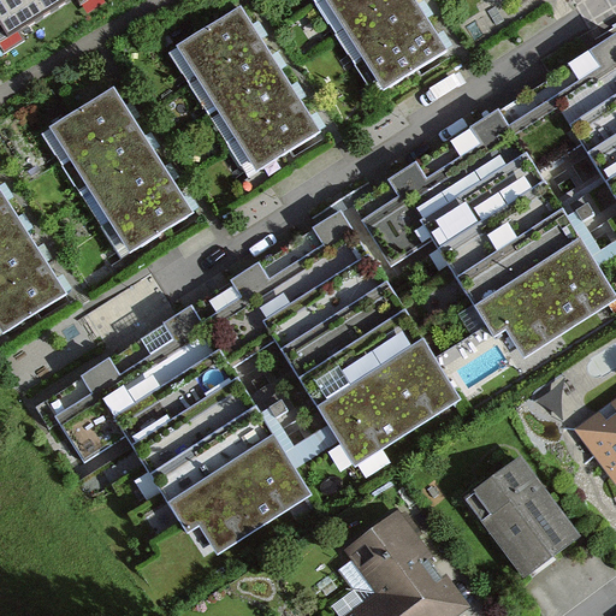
[(0,0),(0,40),(64,0),(0,0)]
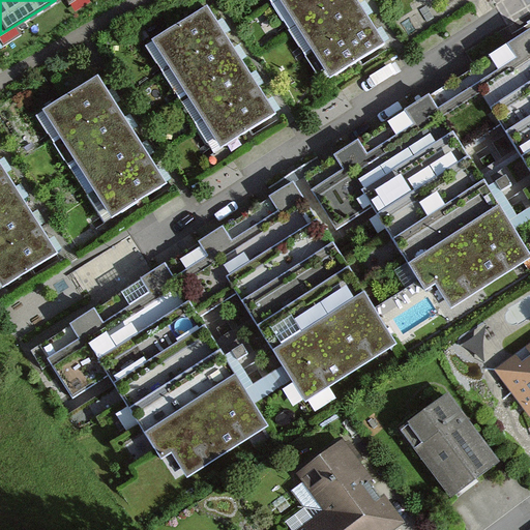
[(343,0),(283,0),(277,3),(294,30),(343,0)]
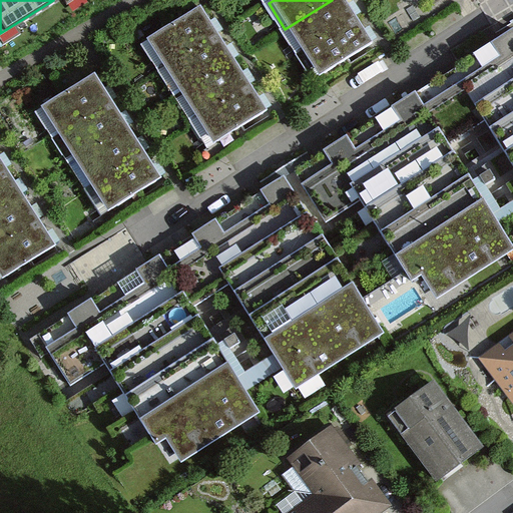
[(360,19),(347,0),(332,0),(285,29),(301,55),(360,19)]
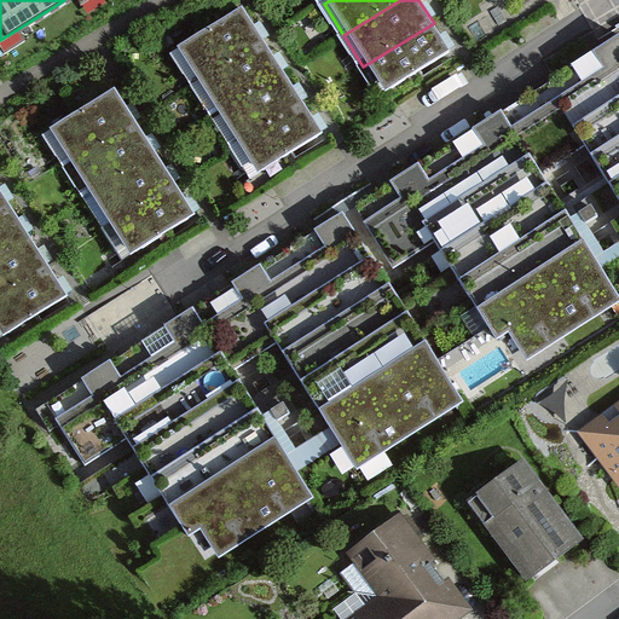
[(266,41),(247,10),(175,53),(195,85),(266,41)]
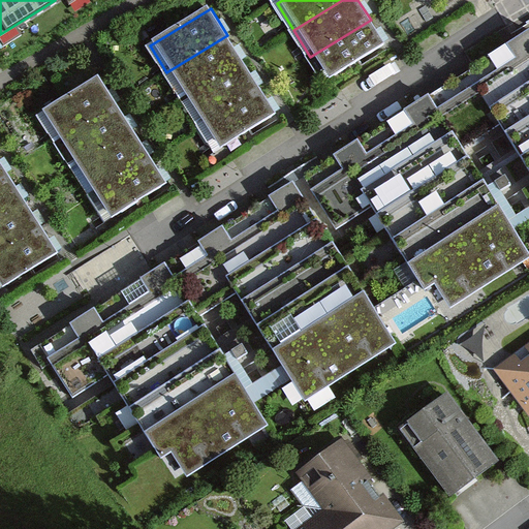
[(387,47),(371,20),(310,57),(327,84),(387,47)]
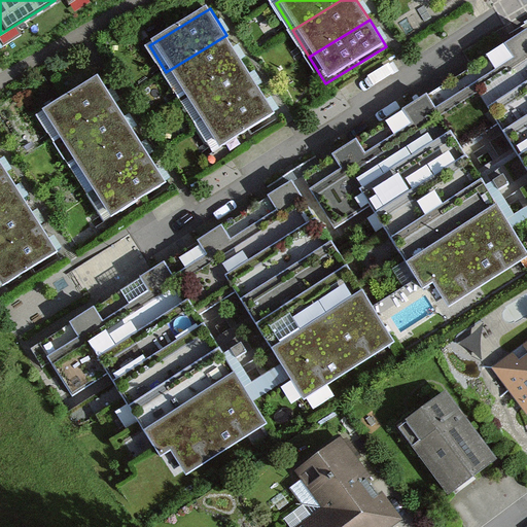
[(243,62),(226,35),(166,72),(183,99),(243,62)]
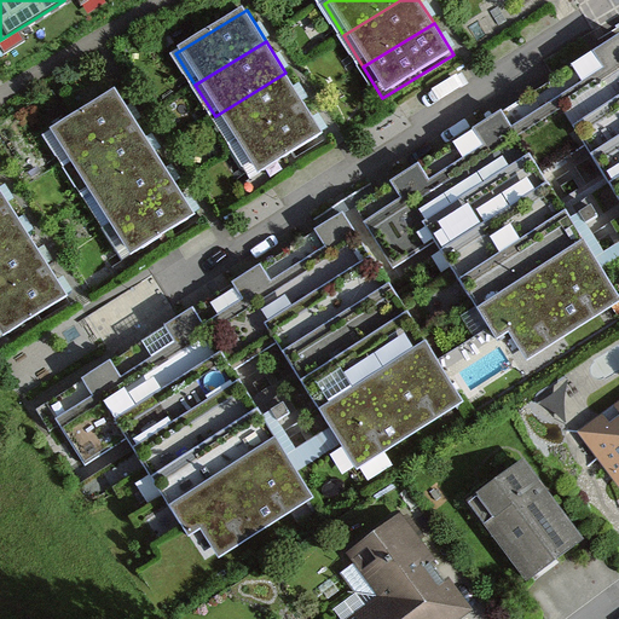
[(306,104),(285,73),(215,116),(235,148),(306,104)]
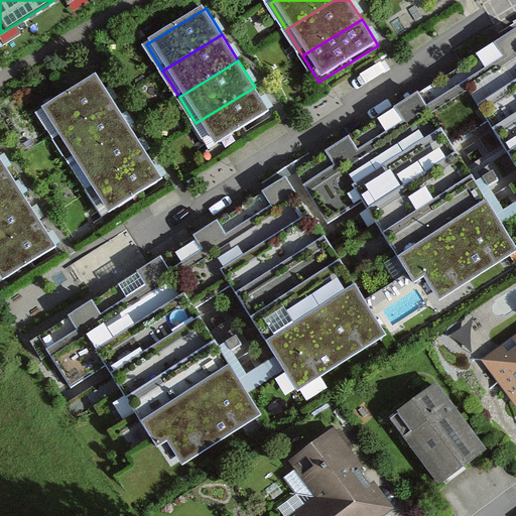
[(116,102),(99,76),(40,112),(56,138),(116,102)]
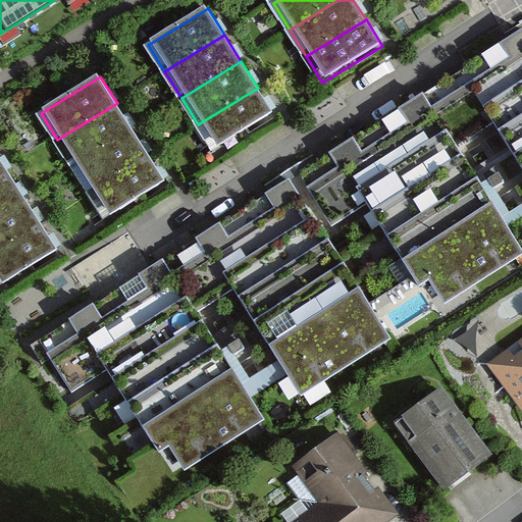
[(521,84),(483,109),(521,169),(521,84)]
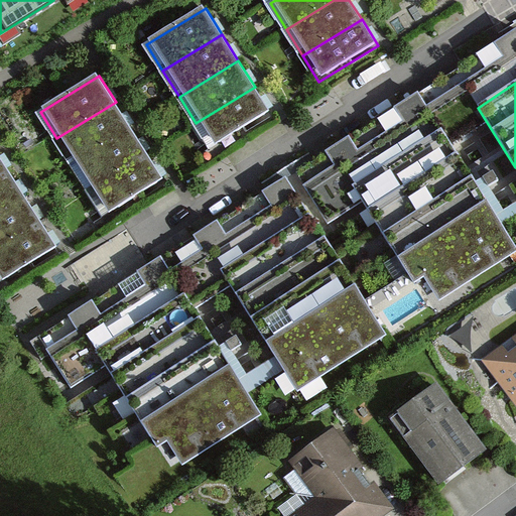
[(271,113),(255,87),(196,123),(212,149),(271,113)]
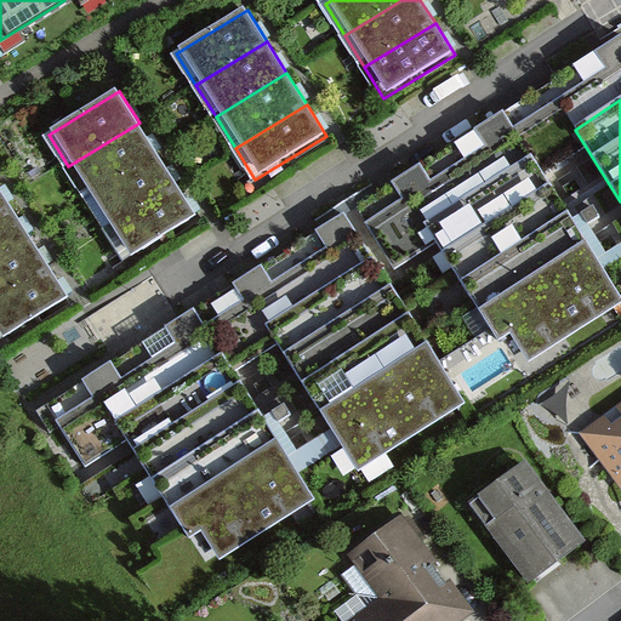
[(159,153),(140,123),(68,166),(87,198),(159,153)]
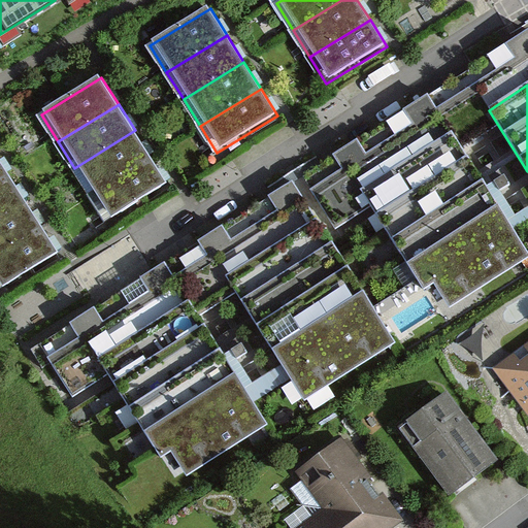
[(152,157),(135,130),(74,168),(92,195),(152,157)]
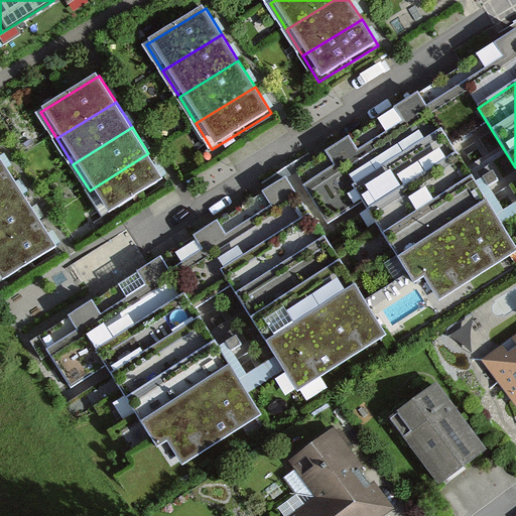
[(515,250),(440,134),(353,190),(431,311),(515,256),(515,250)]
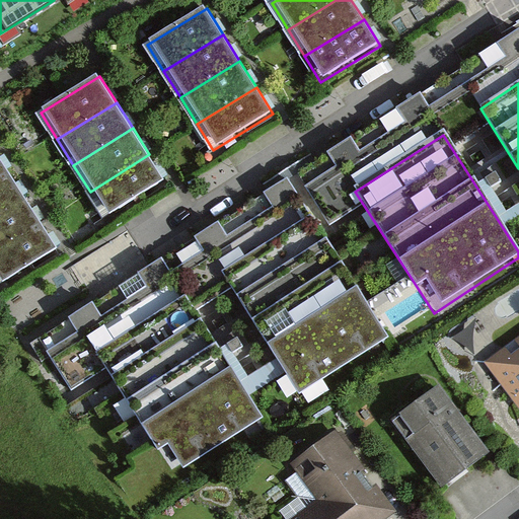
[(165,180),(149,154),(90,192),(106,218),(165,180)]
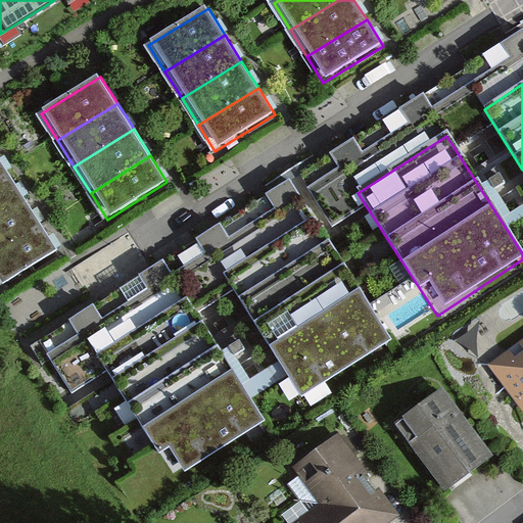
[(0,212),(24,198),(7,173),(0,176),(0,212)]
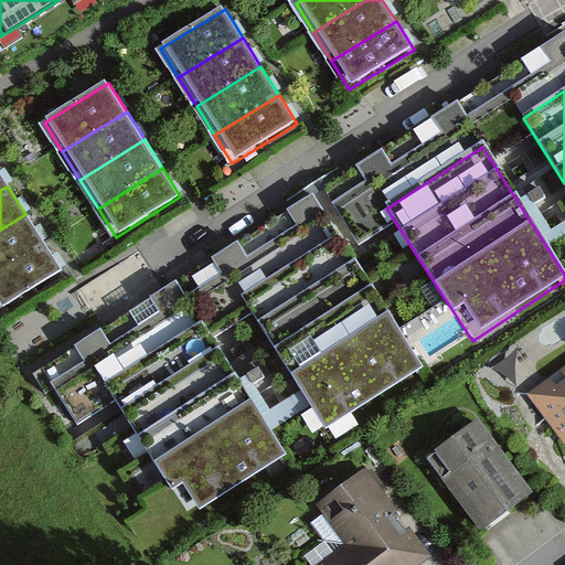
[(0,269),(44,243),(25,214),(0,230),(0,269)]
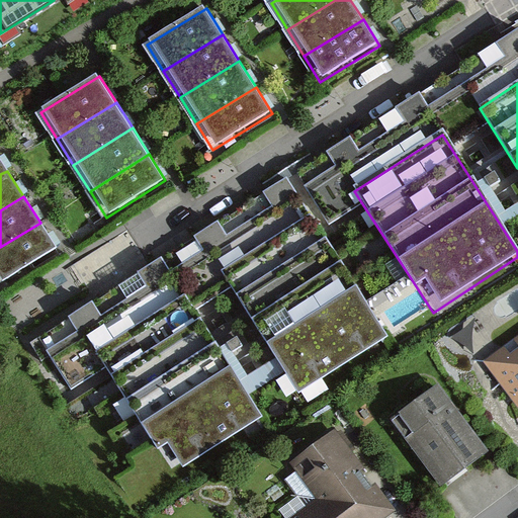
[(309,214),(222,271),(299,392),(387,335),(309,214)]
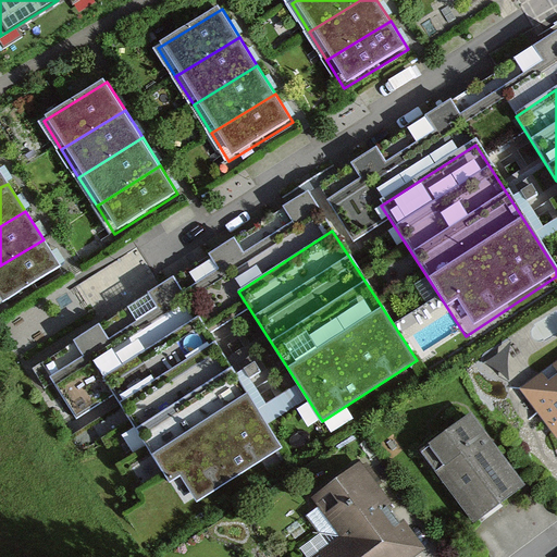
[(0,306),(61,268),(44,239),(0,265),(0,306)]
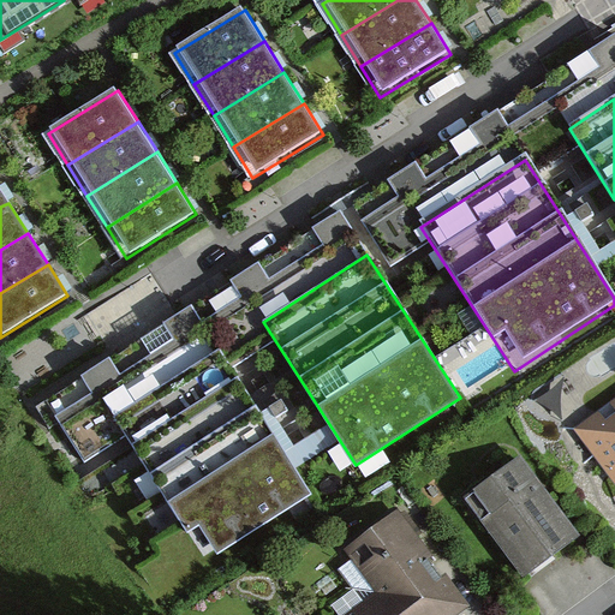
[(218,353),(113,419),(207,563),(311,496),(218,353)]
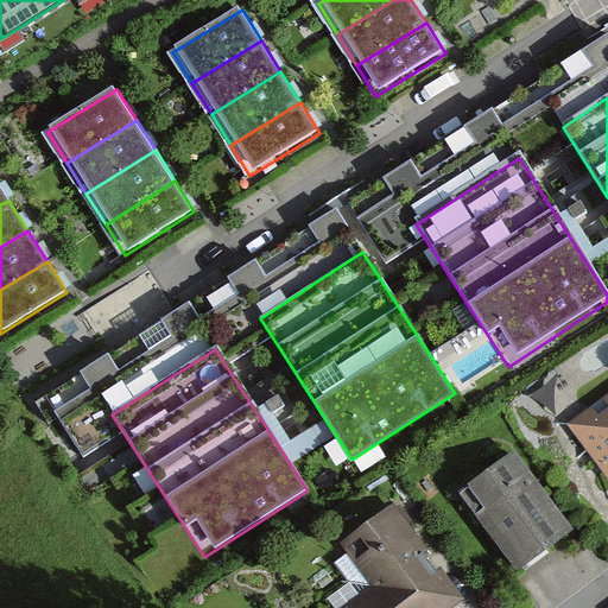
[(607,479),(607,397),(569,423),(607,479)]
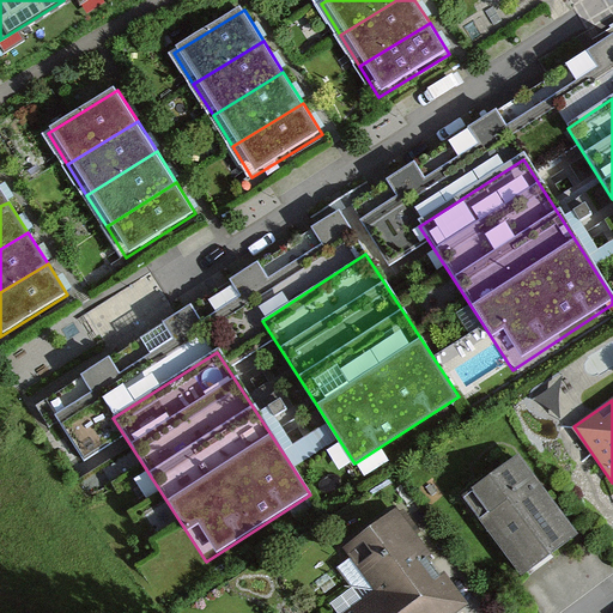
[(587,534),(530,455),(467,501),(523,578),(587,534)]
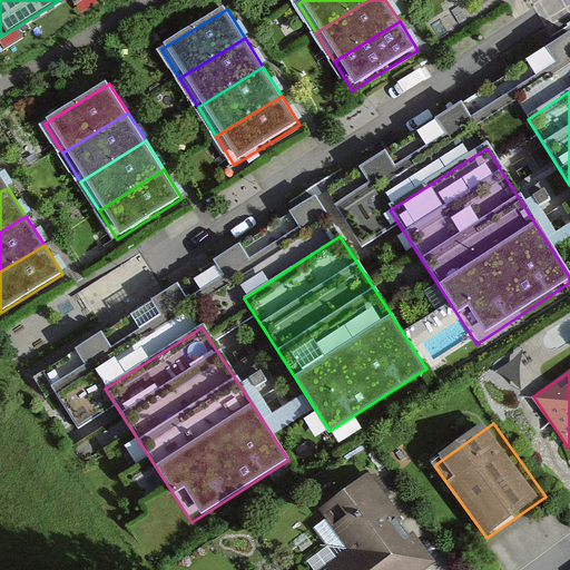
[(323,511),(353,552),(434,559),(372,475),(323,511)]
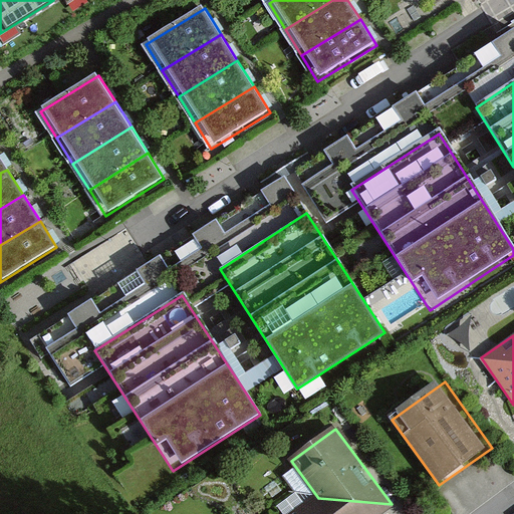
[(377,513),(392,504),(318,498),(296,513),(377,513)]
